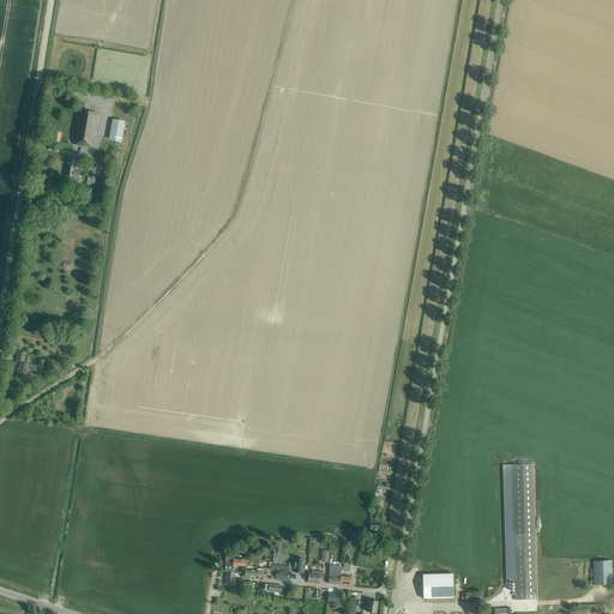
[(73,145),(91,148),(97,114),(79,110),(73,145)]
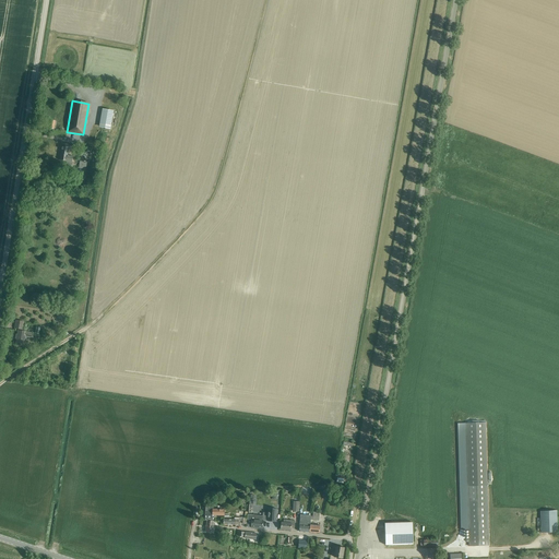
[(99,127),(110,129),(114,111),(103,110),(99,127)]
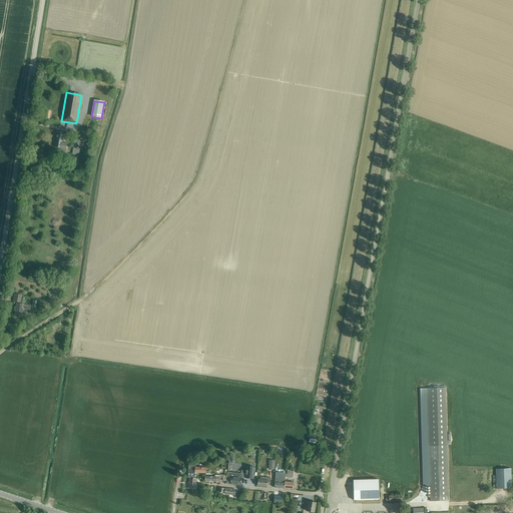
[(61,150),(61,151),(65,152),(66,151),(67,144),(62,143),(63,133),(57,132),(55,147),(61,148),(61,150)]
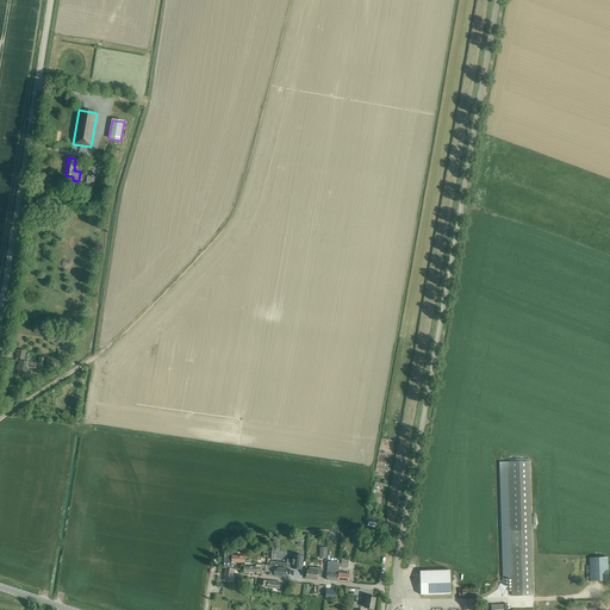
[(17,359),(25,360),(26,352),(18,349),(17,359)]
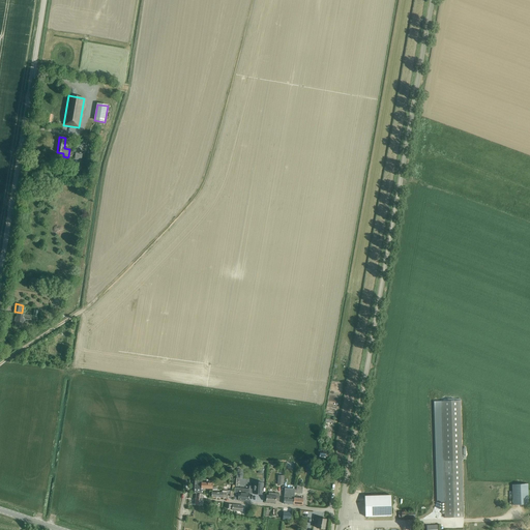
[(16,320),(15,326),(23,327),(25,319),(30,320),(31,316),(17,313),(17,317),(16,317),(15,320),(16,320)]
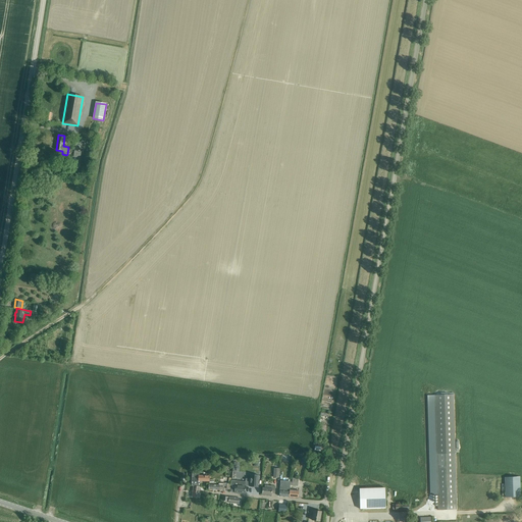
[(442,396),(427,396),(428,429),(429,461),(430,494),(435,494),(437,494),(438,501),(438,507),(438,510),(445,510),(457,510),(456,491),(455,455),(455,452),(455,450),(455,442),(455,436),(454,419),(453,395),(442,396)]
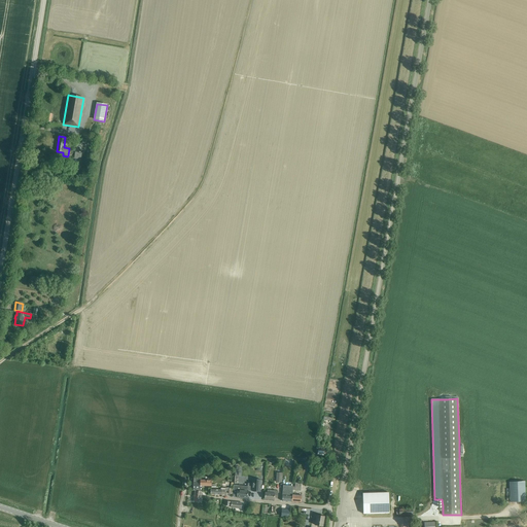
[(194,490),(196,490),(196,491),(201,491),(202,486),(211,486),(211,481),(201,481),(201,478),(196,478),(196,487),(194,487),(194,490)]
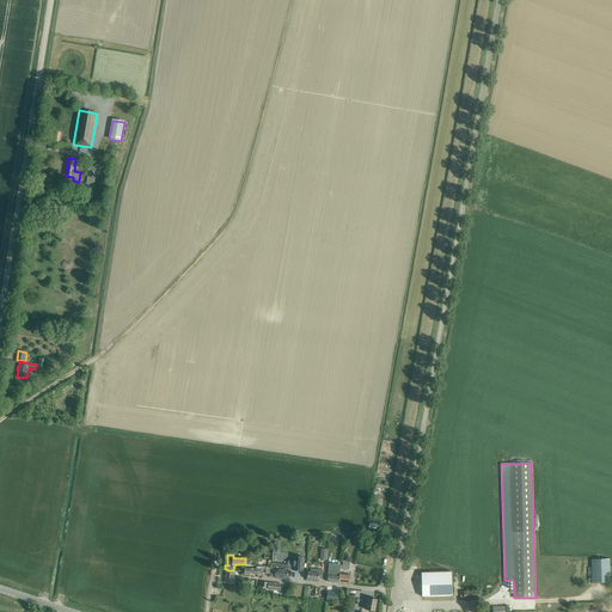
[(271,569),(270,576),(275,576),(275,577),(287,579),(287,577),(288,573),(288,570),(293,570),(303,571),(304,557),(294,557),(293,562),(288,561),(288,564),(279,564),(271,563),(271,567),(271,569)]
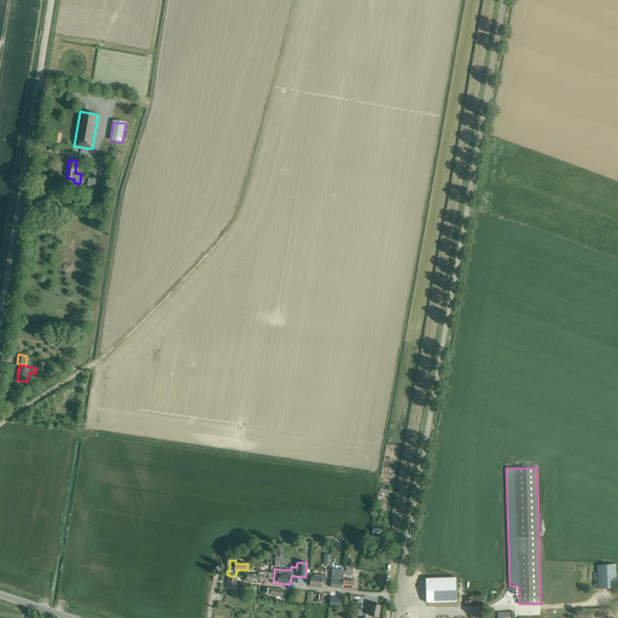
[(614,563),(598,564),(598,587),(616,586),(614,563)]
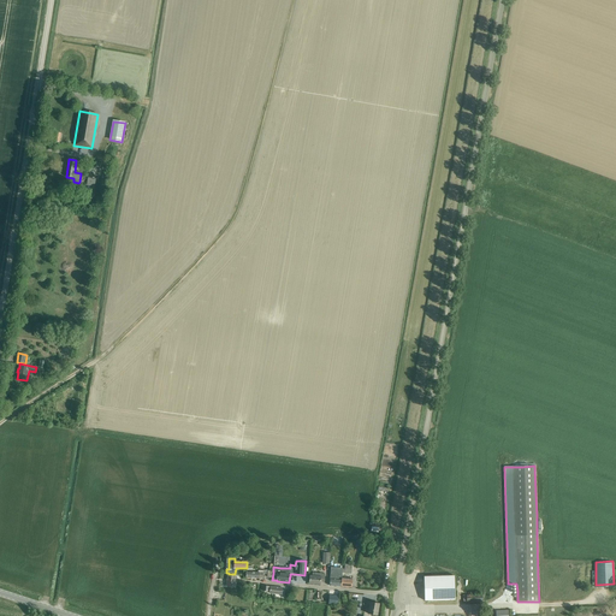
[(343,573),(345,574),(351,574),(353,566),(345,564),(344,569),(343,569),(343,573)]
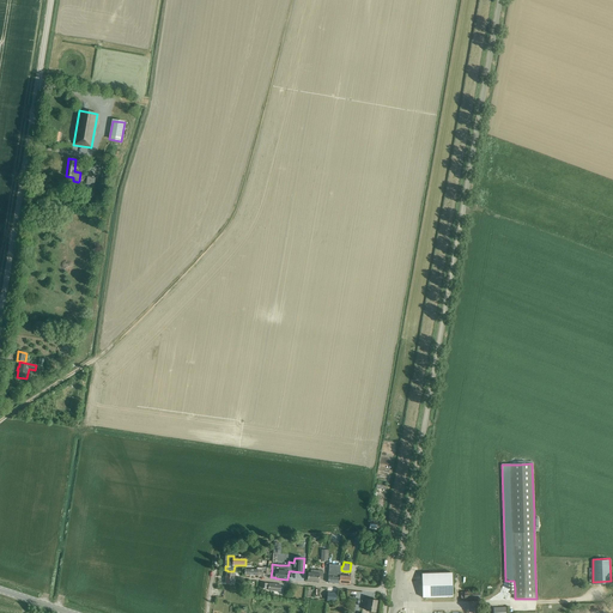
[(258,570),(252,570),(252,564),(247,564),(247,570),(246,570),(244,575),(258,576),(262,576),(262,571),(267,571),(266,575),(271,575),(271,569),(271,568),(267,568),(258,568),(258,570)]
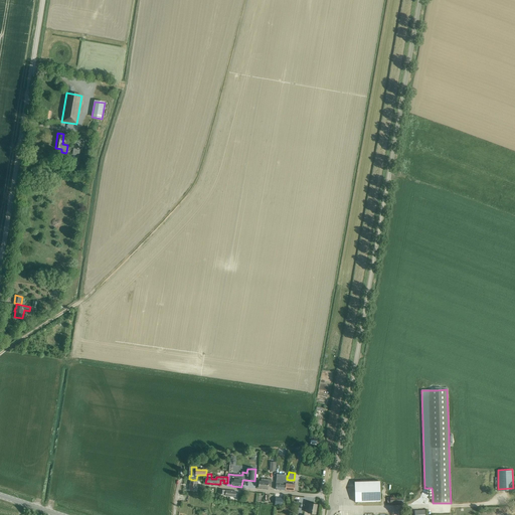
[(276,489),(276,490),(285,490),(286,484),(286,479),(287,479),(287,476),(277,475),(276,485),(276,489)]
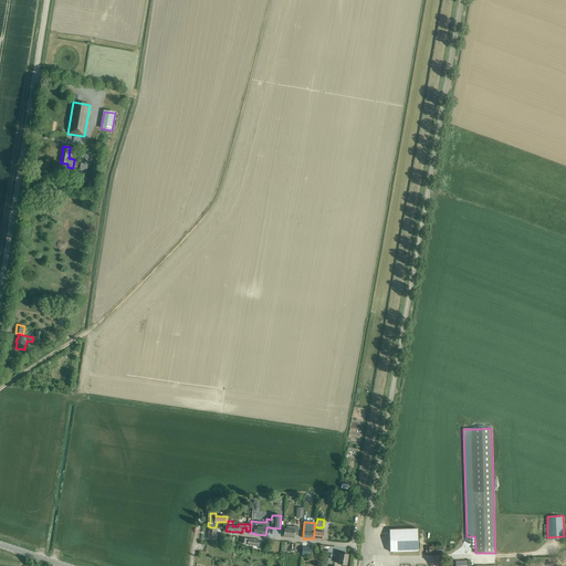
[(216,527),(210,527),(210,526),(208,538),(216,540),(217,527),(216,527)]
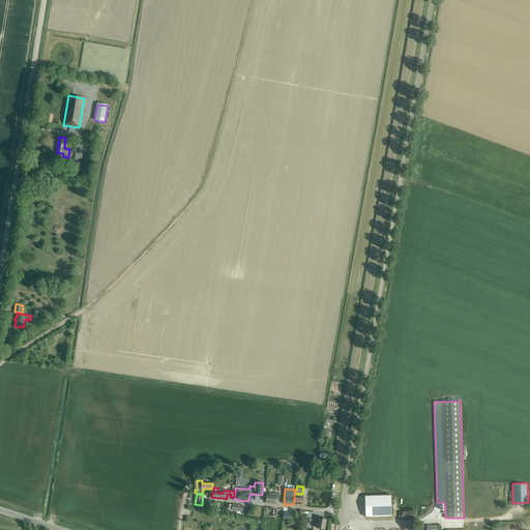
[(278,501),(280,494),(269,493),(268,496),(266,495),(266,502),(275,503),(275,501),(278,501)]
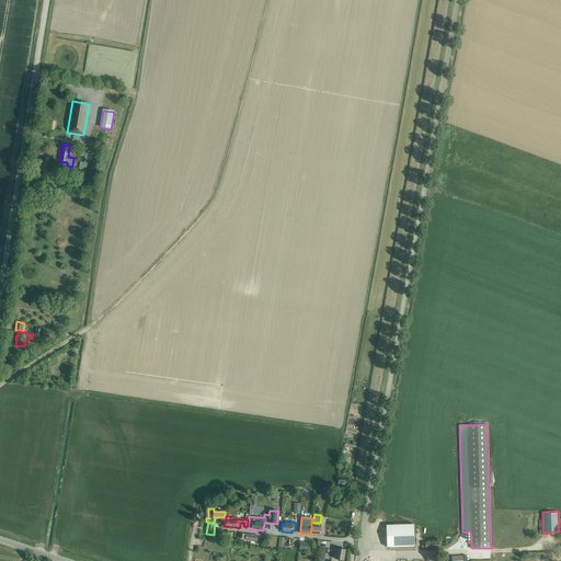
[(386,525),(387,547),(414,546),(413,524),(386,525)]
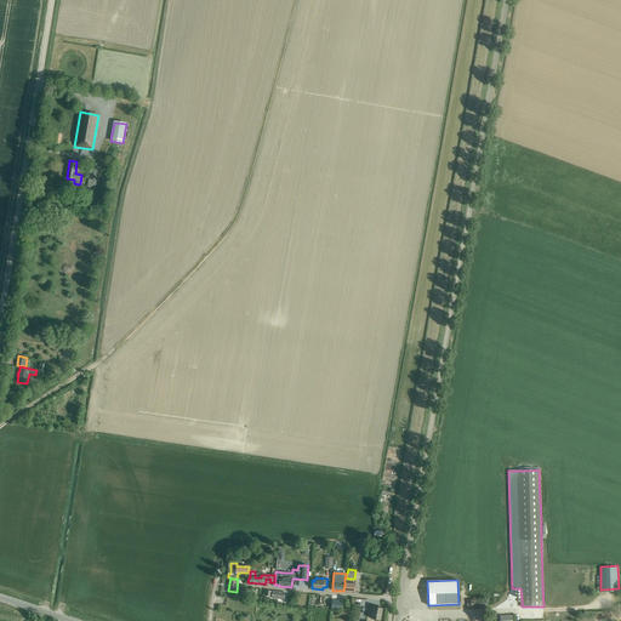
[(371,619),(381,620),(382,609),(370,607),(369,610),(372,610),(371,619)]
